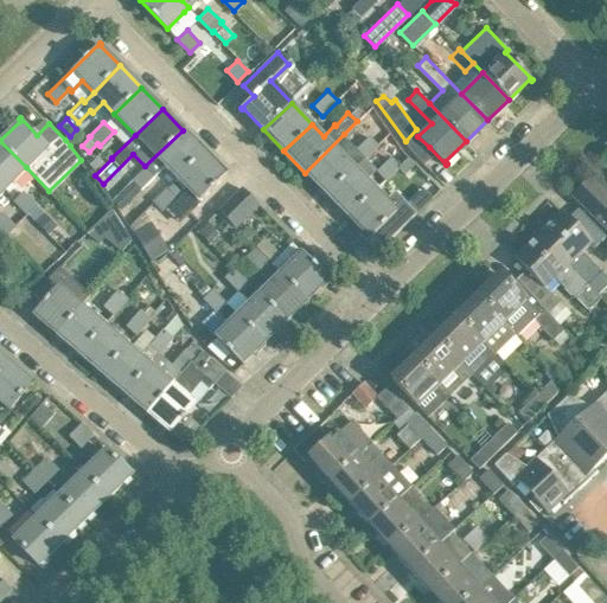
[(141,188),(165,165),(178,178),(204,152),(183,130),(145,166),(132,179),(141,188)]
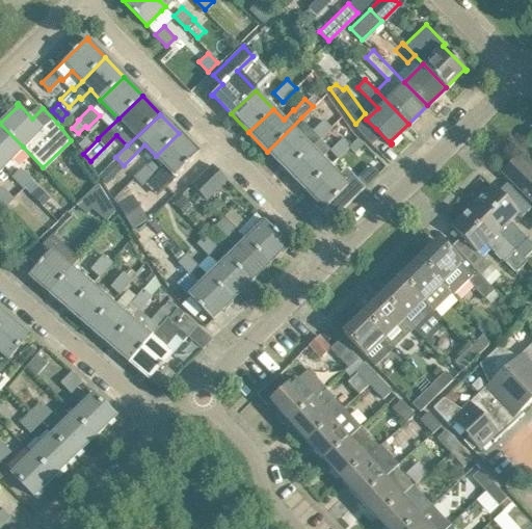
[(313,129),(301,117),(267,152),(286,169),(320,138),(333,126),(323,117),(313,129)]
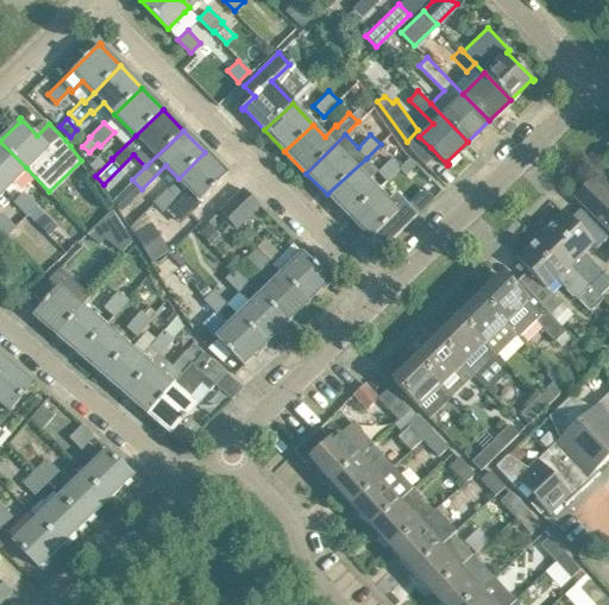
[(0,184),(5,189),(26,168),(0,142),(0,184)]
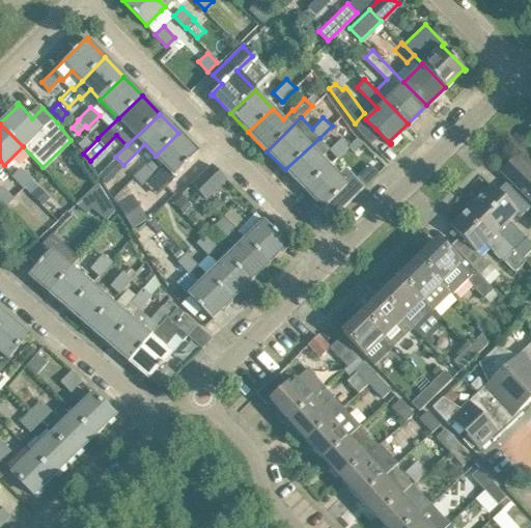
[(196,150),(178,133),(156,156),(174,174),(199,150),(198,149),(196,150)]
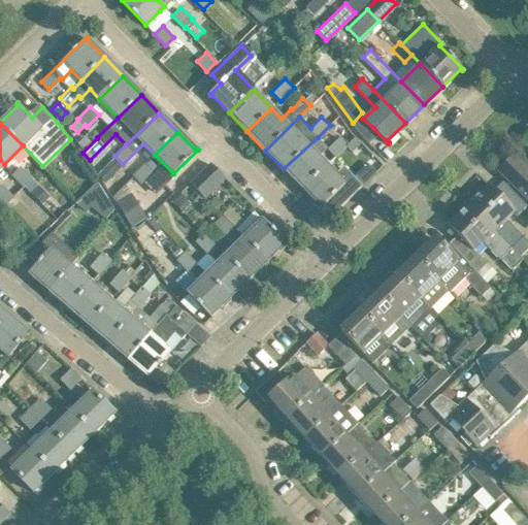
[(357,155),(345,166),(353,173),(373,154),(355,135),(347,143),(347,144),(357,155)]
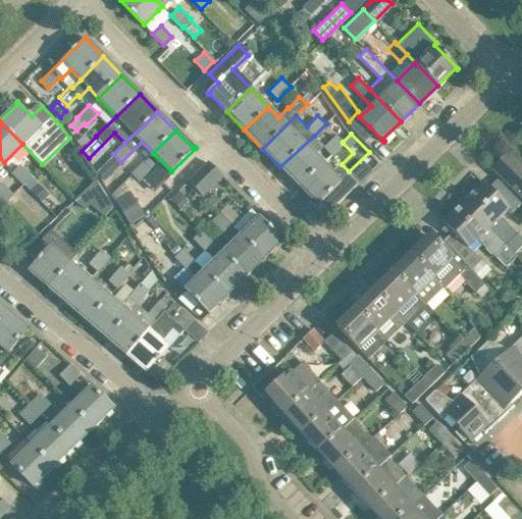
[(343,143),(343,142),(335,135),(323,146),(331,154),(343,143)]
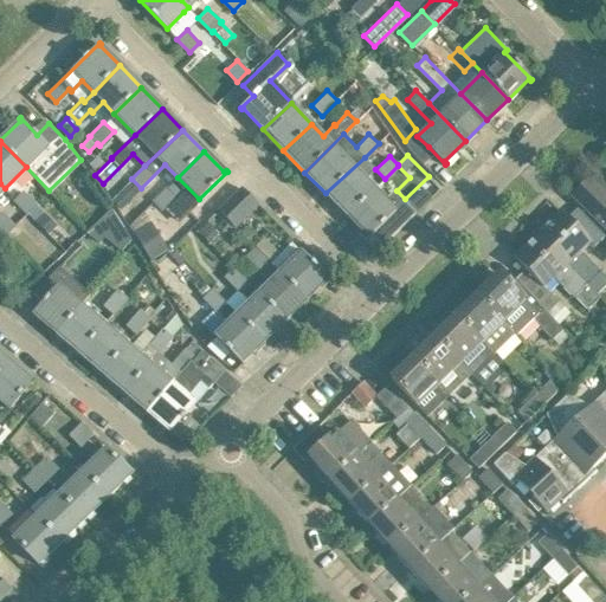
[(347,214),(374,188),(365,179),(375,168),(365,157),(326,193),(347,214)]
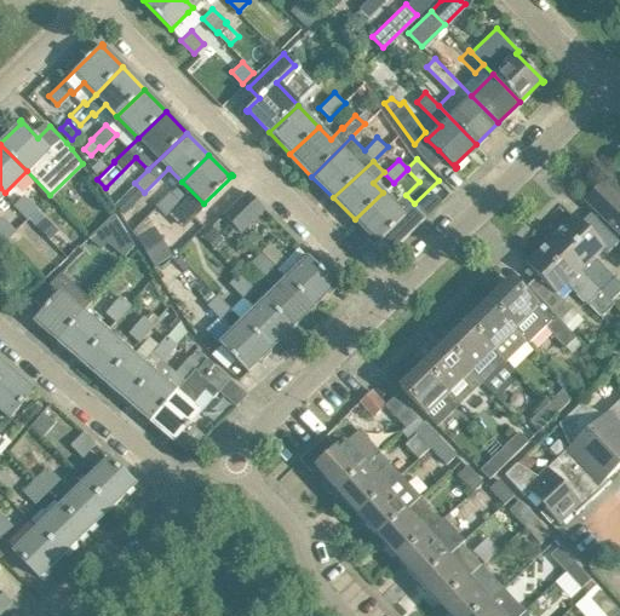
[(619,199),(601,180),(584,199),(619,232),(619,199)]
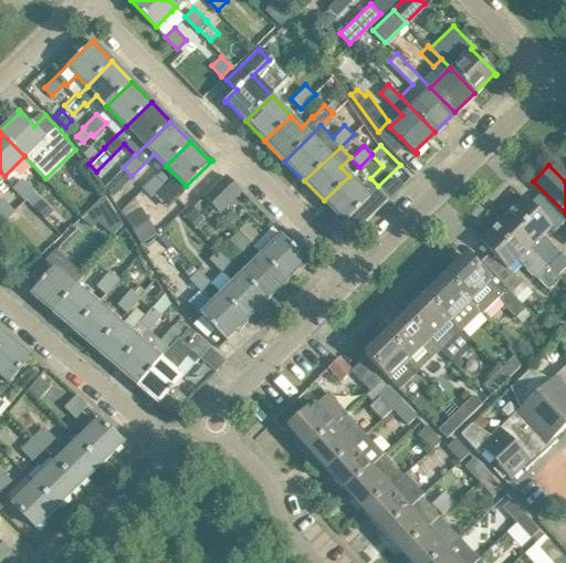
[(241,189),(226,174),(203,195),(219,211),(241,189)]
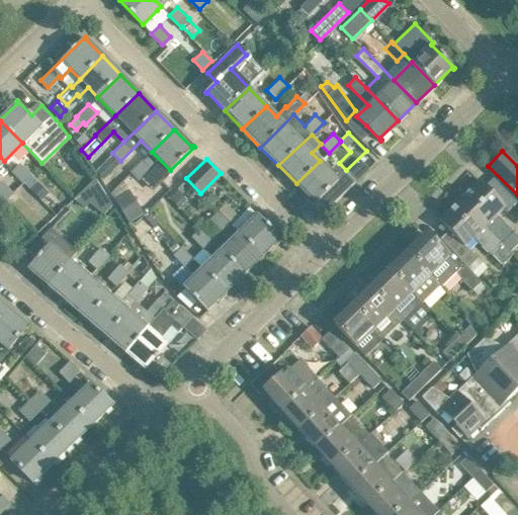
[(338,179),(324,165),(320,161),(296,183),(315,201),(313,202),(314,203),(338,179)]
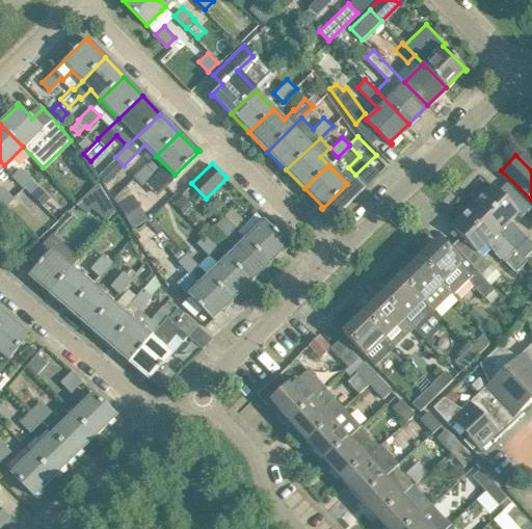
[(32,179),(20,166),(11,174),(23,187),(32,179)]
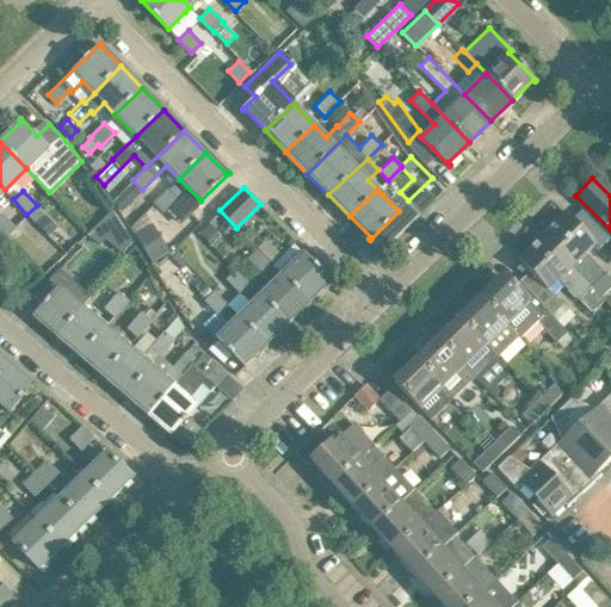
[(111,209),(86,234),(99,245),(105,237),(118,221),(111,209)]
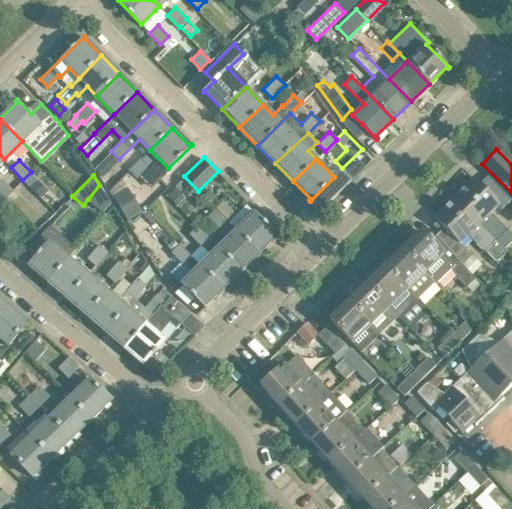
[(122,177),(108,190),(121,210),(127,219),(142,210),(122,177)]
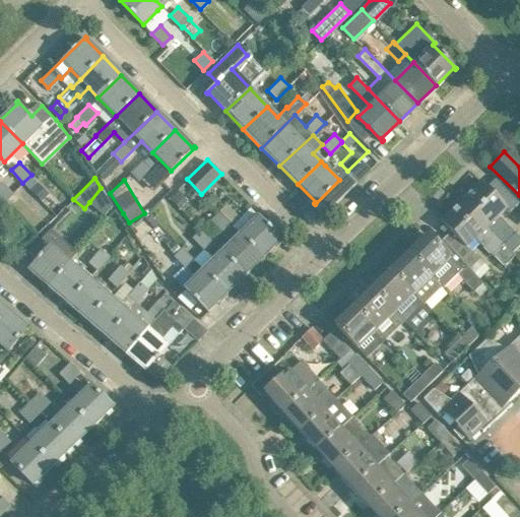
[(518,201),(514,196),(500,182),(491,190),(481,180),(461,200),(504,243),(512,252),(519,243),(519,237),(498,214),(506,206),(510,209),(518,201)]
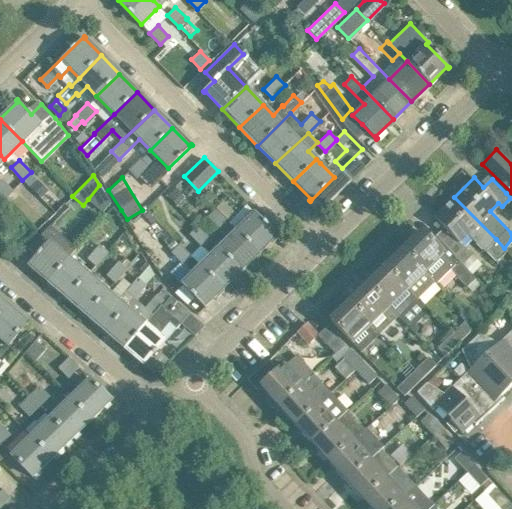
[(2,178),(0,179),(0,191),(5,197),(13,189),(2,178)]
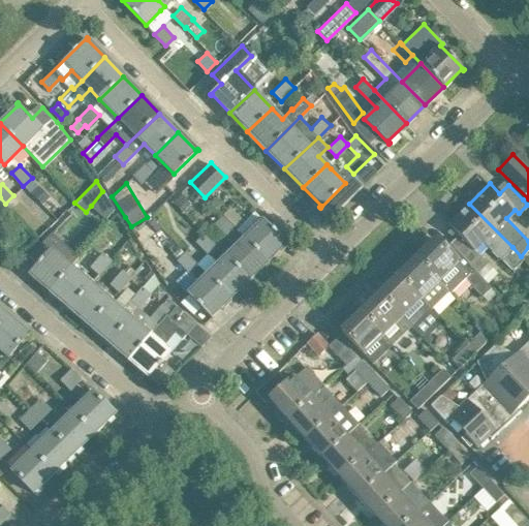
[(38,185),(31,192),(42,204),(50,196),(38,185)]
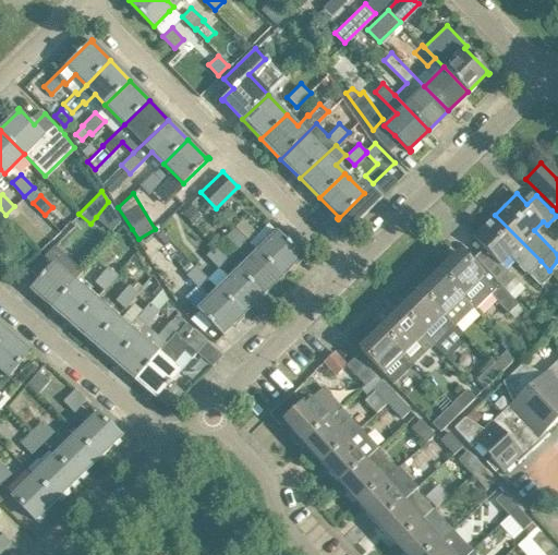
[(541,261),(495,215),(472,236),(483,246),(474,255),(488,270),(504,287),(513,277),(500,264),(509,254),(528,274),(541,261)]
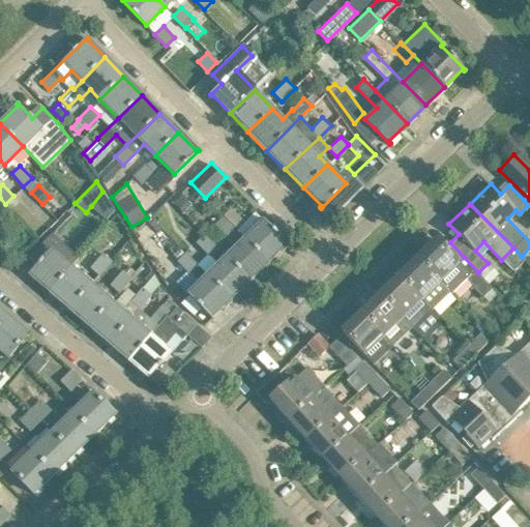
[(226,256),(247,280),(266,261),(244,238),(223,214),(214,223),(236,246),(226,256)]
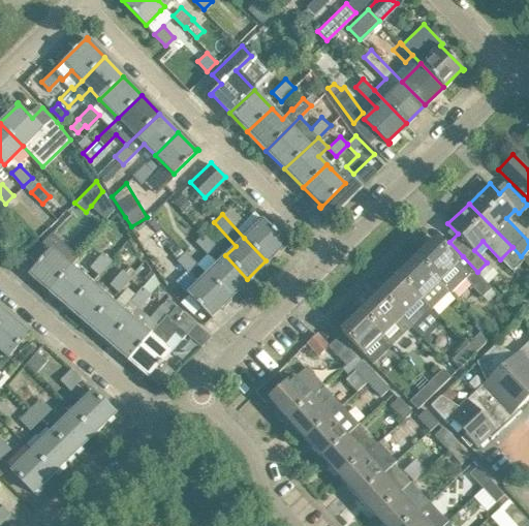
[(262,219),(244,238),(266,260),(284,243),(285,244),(286,243),(262,219)]
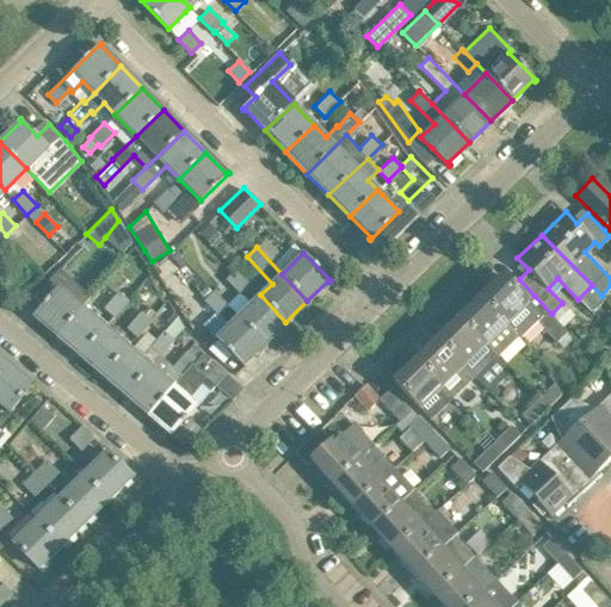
[(35,295),(43,303),(31,316),(32,317),(35,315),(56,335),(81,307),(91,295),(60,268),(32,295),(34,296),(35,295)]
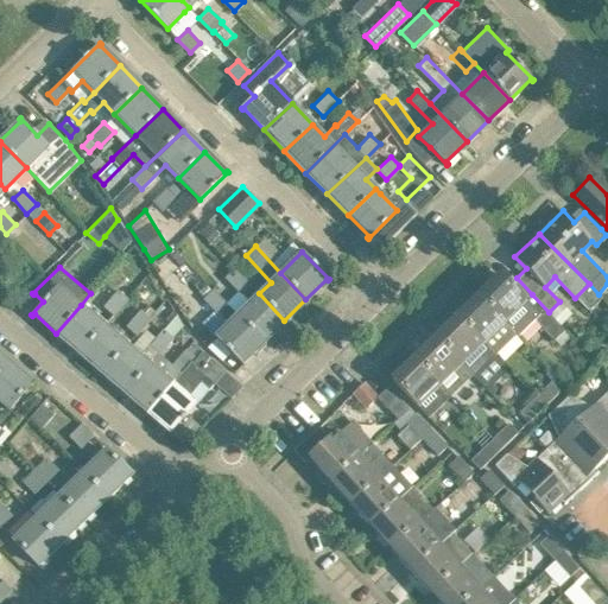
[(225,277),(240,293),(251,284),(235,267),(225,277)]
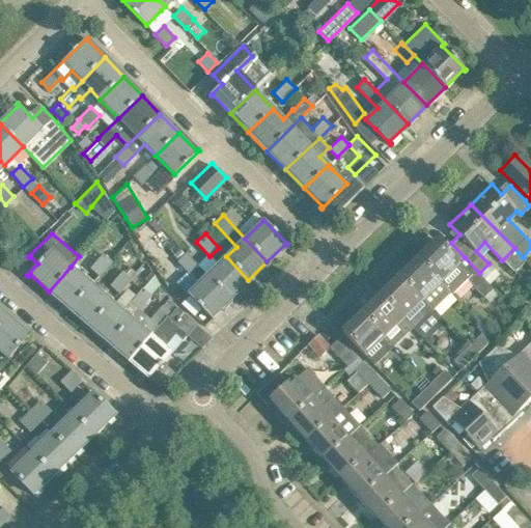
[(465,257),(451,243),(446,248),(436,238),(417,256),(450,292),(452,293),(467,278),(484,296),(493,287),(479,273),(465,257)]
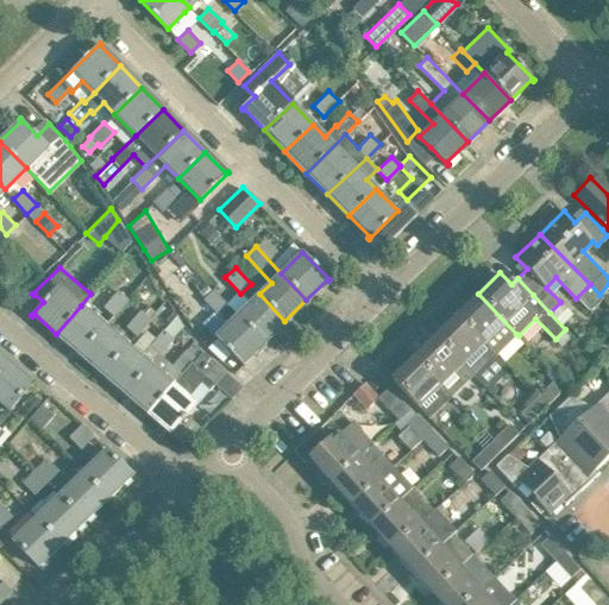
[(227,302),(214,288),(203,297),(217,312),(227,302)]
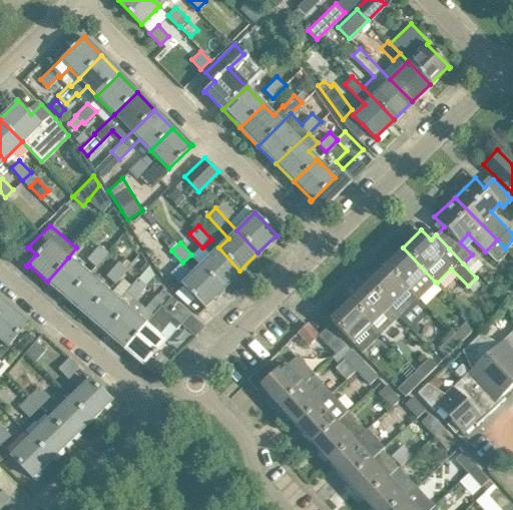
[(99,243),(87,258),(97,266),(109,251),(99,243)]
